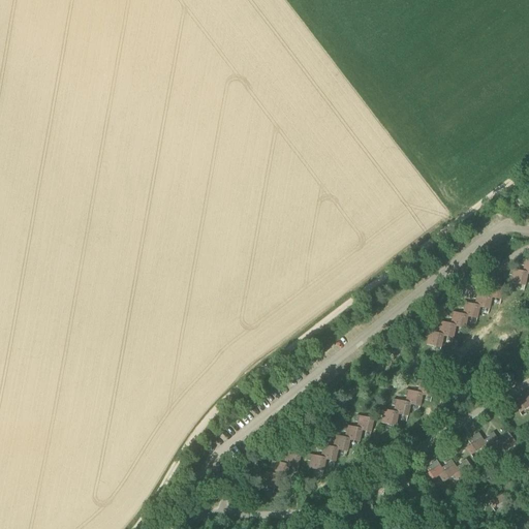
[(510,283),(525,286),(528,274),(523,272),(510,269),(509,275),(512,276),(510,283)]
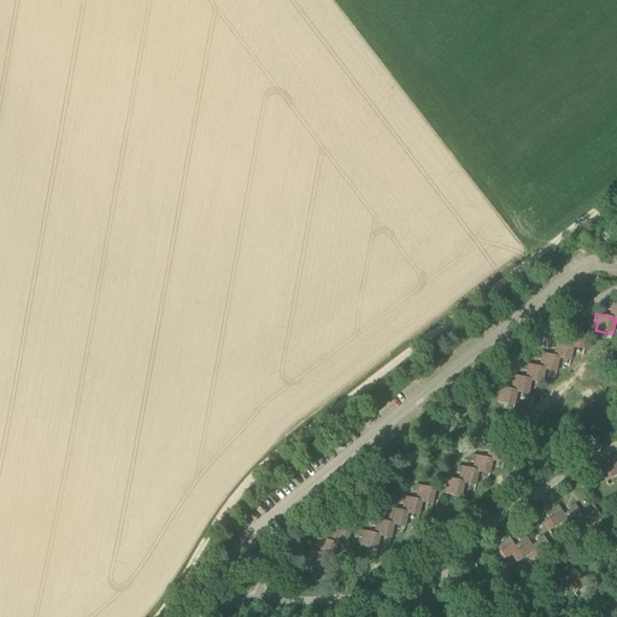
[(570,338),(568,345),(574,347),(585,350),(588,335),(568,330),(566,338),(570,338)]
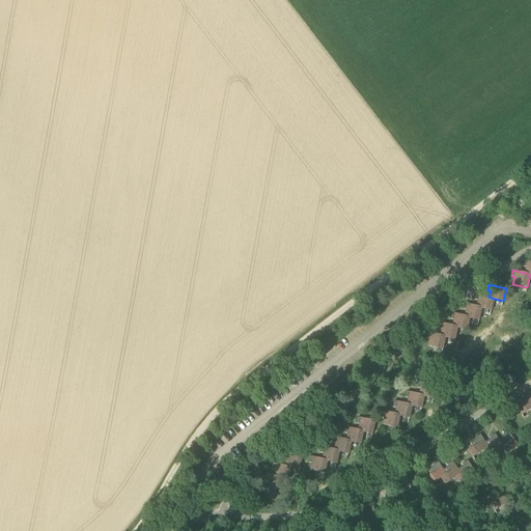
[(478,301),(477,306),(477,307),(481,308),(481,309),(491,311),(494,299),(488,297),(476,294),(475,300),(478,301)]
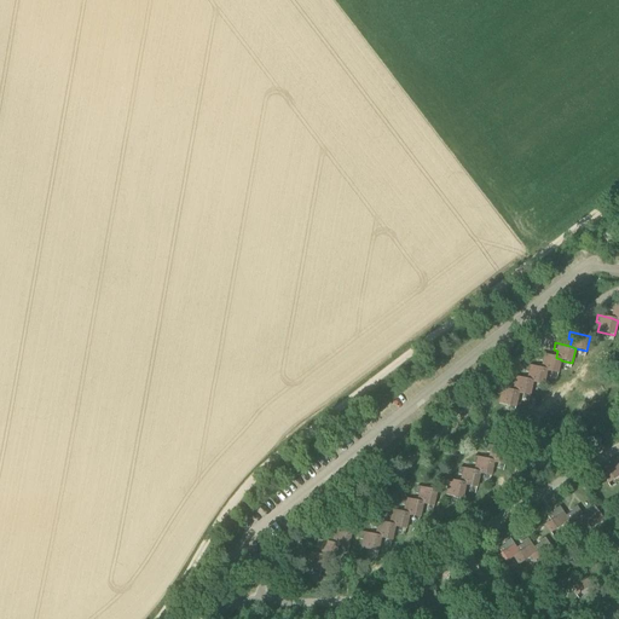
[(543,362),(542,368),(542,369),(547,370),(547,371),(557,374),(561,360),(561,359),(556,358),(556,357),(542,353),(539,360),(543,362)]
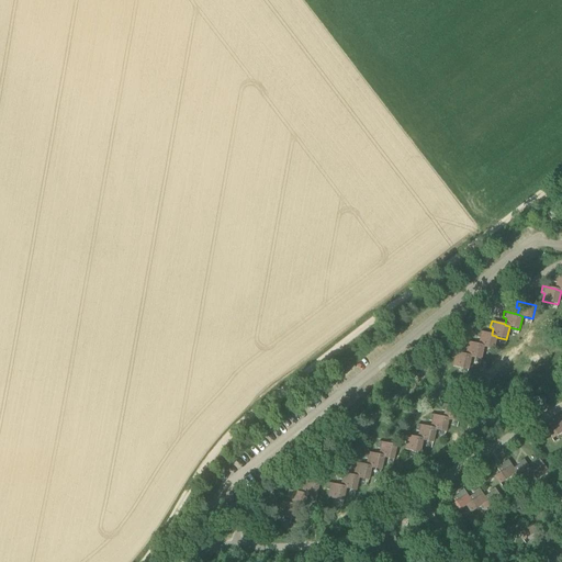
[(479,345),(484,346),(484,347),(494,349),(496,337),(496,336),(492,335),(492,334),(479,332),(478,338),(481,338),(479,345)]
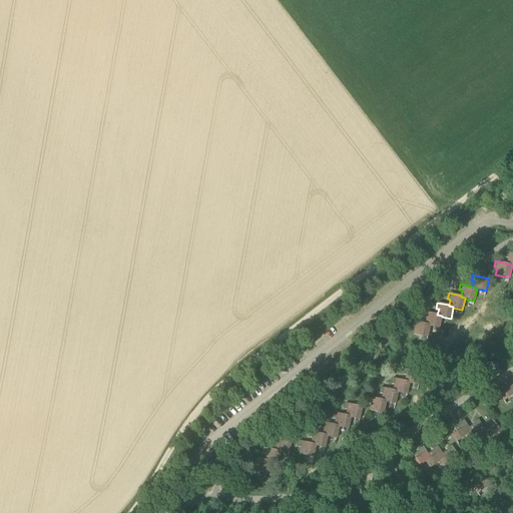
[(425,312),(424,318),(427,319),(426,324),(426,325),(430,326),(439,328),(442,317),(442,316),(437,315),(425,312)]
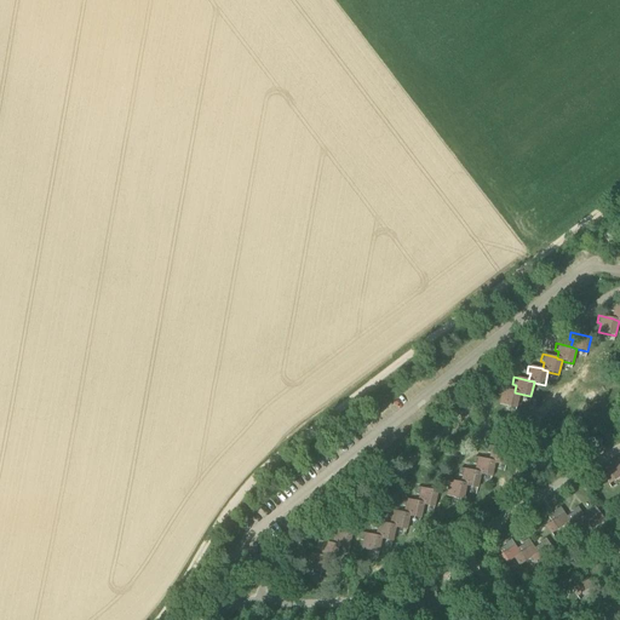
[(516,408),(520,394),(515,392),(515,391),(500,388),(498,395),(501,396),(500,405),(516,408)]
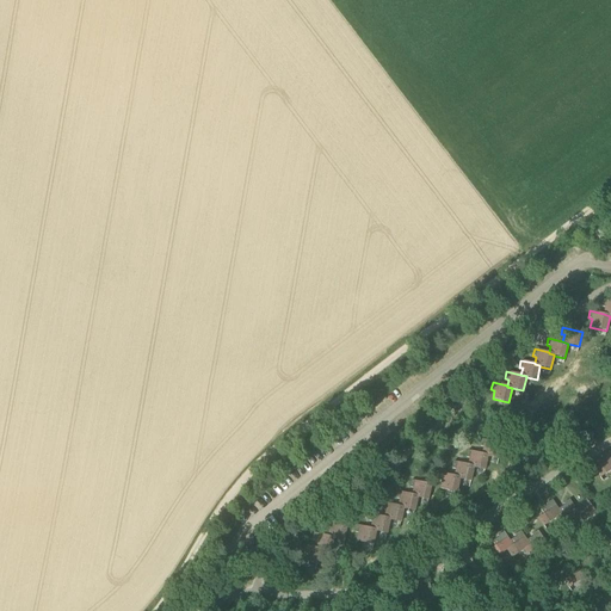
[(482,439),(481,446),(485,448),(482,454),(482,455),(488,456),(488,457),(499,460),(503,444),(482,439)]
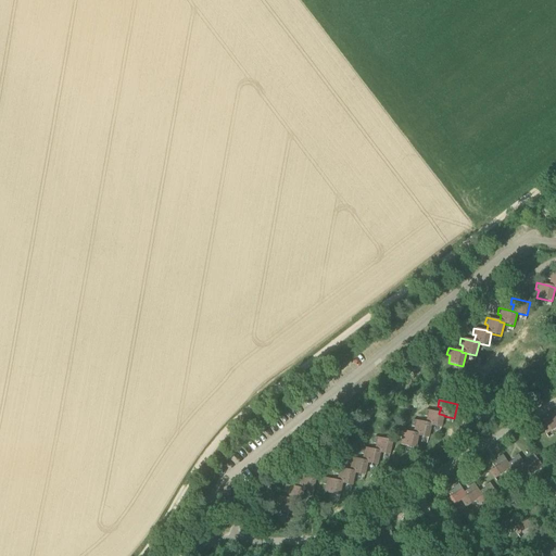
[(426,409),(425,416),(428,417),(427,422),(427,424),(431,425),(431,426),(441,428),(444,416),(444,415),(439,414),(439,413),(426,409)]
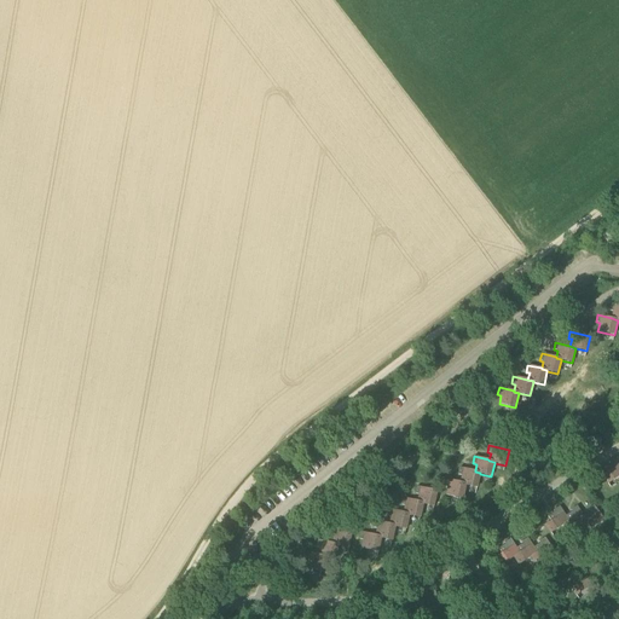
[(602,475),(608,484),(618,476),(618,460),(617,457),(611,461),(612,463),(606,467),(608,472),(602,475)]
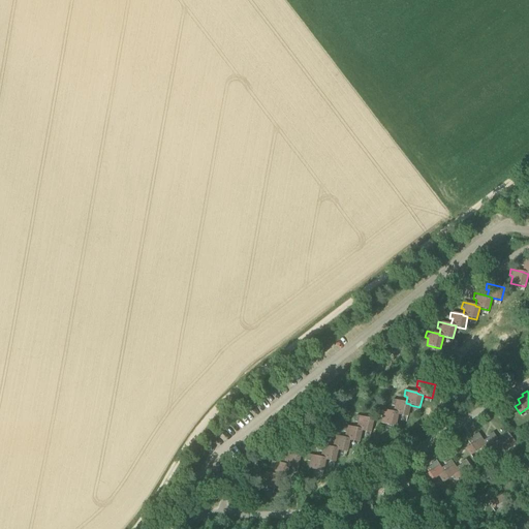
[(393,400),(392,406),(395,406),(394,412),(399,414),(408,416),(410,405),(410,404),(406,403),(406,402),(393,400)]
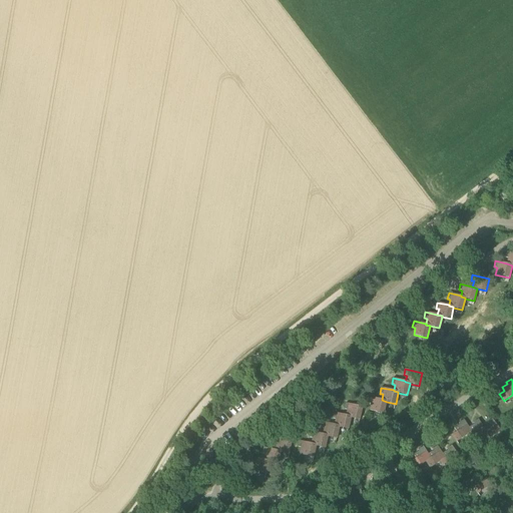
[(387,402),(382,400),(370,397),(369,403),(372,403),(370,411),(384,413),(387,402)]
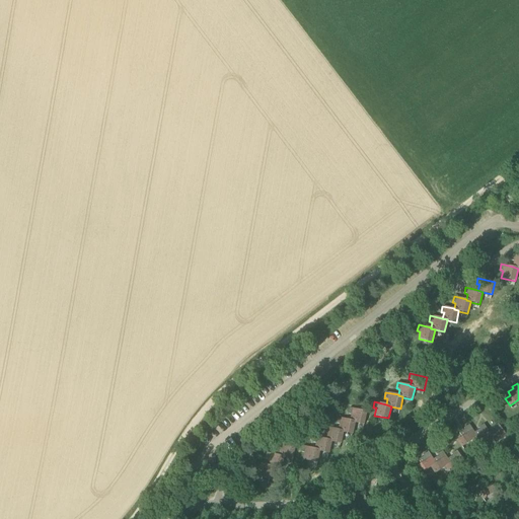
[(352,415),(351,420),(350,421),(355,422),(355,423),(364,425),(367,412),(350,408),(349,414),(352,415)]
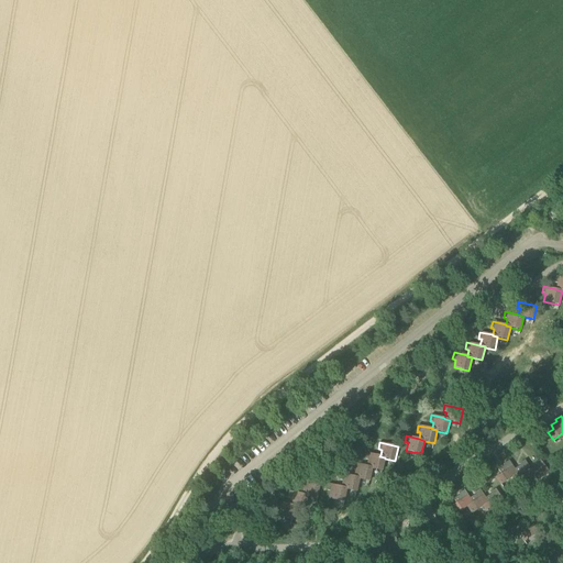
[(366,453),(365,460),(368,460),(367,466),(372,468),(382,471),(385,459),(385,457),(379,456),(381,455),(366,453)]
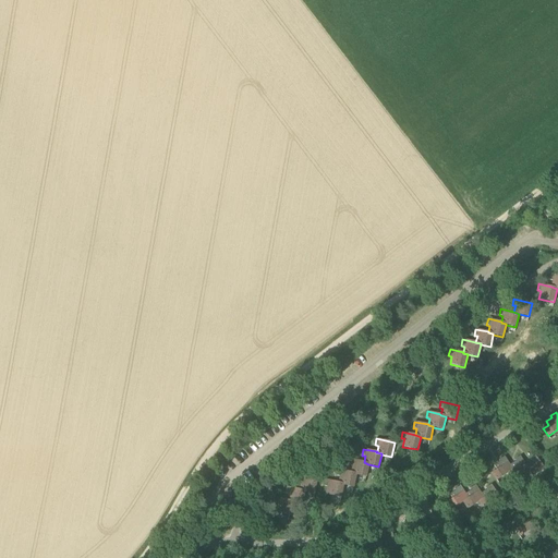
[(512,470),(508,473),(512,480),(523,473),(529,469),(525,464),(520,456),(514,460),(516,461),(510,464),(512,470)]
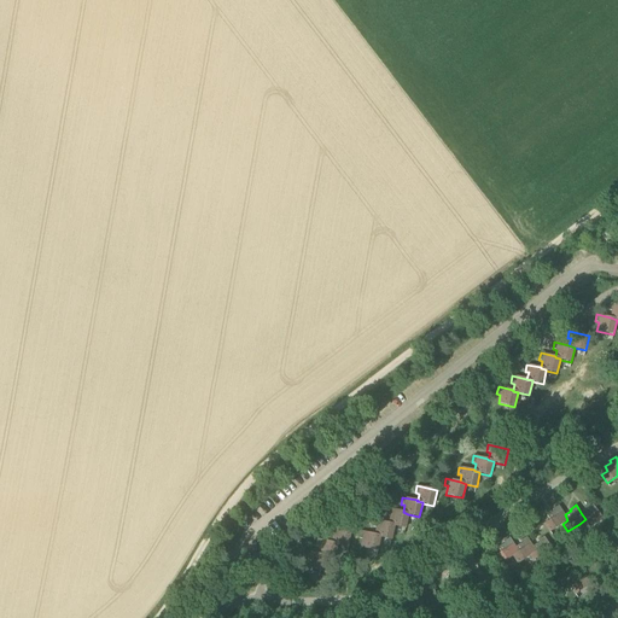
[(586,519),(579,524),(584,531),(602,519),(594,505),(587,508),(588,511),(582,514),(586,519)]
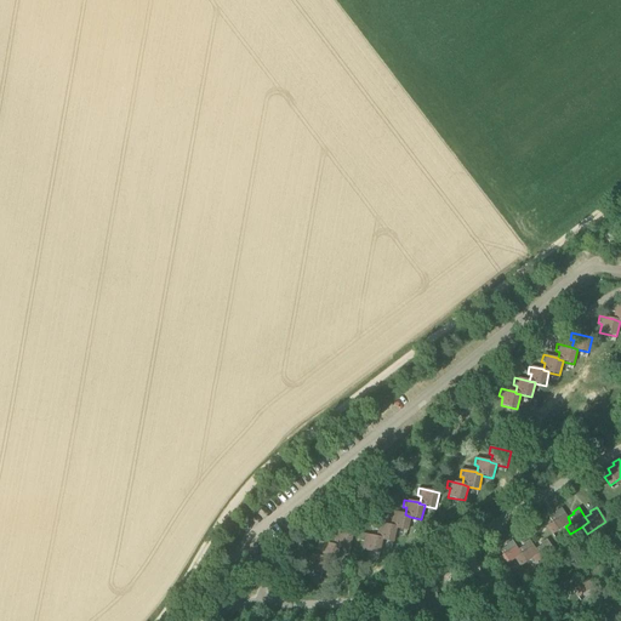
[(553,523),(547,527),(552,535),(565,527),(570,523),(568,518),(562,508),(556,512),(557,514),(550,518),(553,523)]
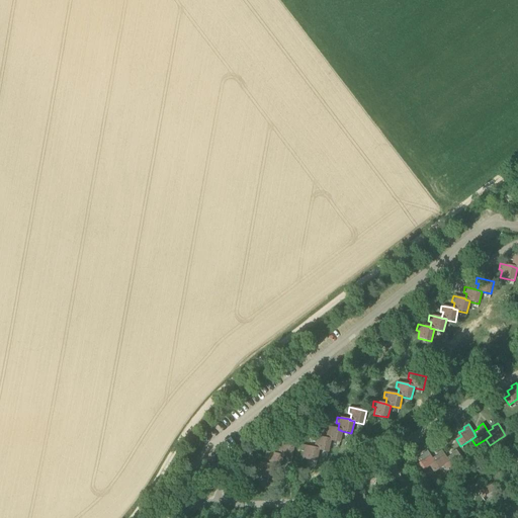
[(326,426),(325,432),(328,433),(327,438),(326,439),(331,440),(331,441),(340,442),(342,431),(338,429),(326,426)]
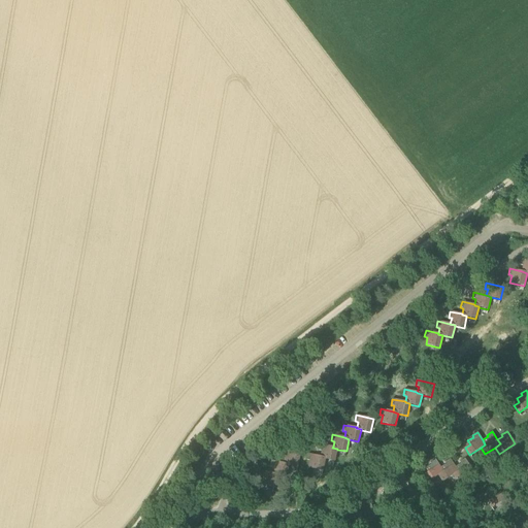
[(320,444),(319,450),(322,451),(321,457),(325,458),(325,459),(334,461),(337,450),(337,449),(332,448),(333,447),(320,444)]
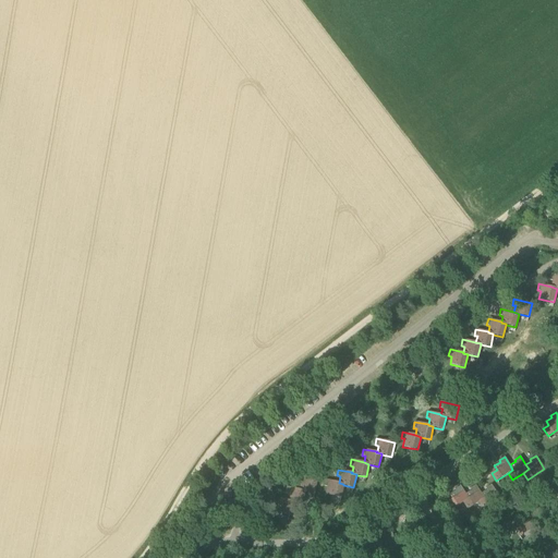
[(299,476),(298,483),(301,484),(300,489),(300,490),(305,492),(304,492),(315,494),(317,481),(299,476)]
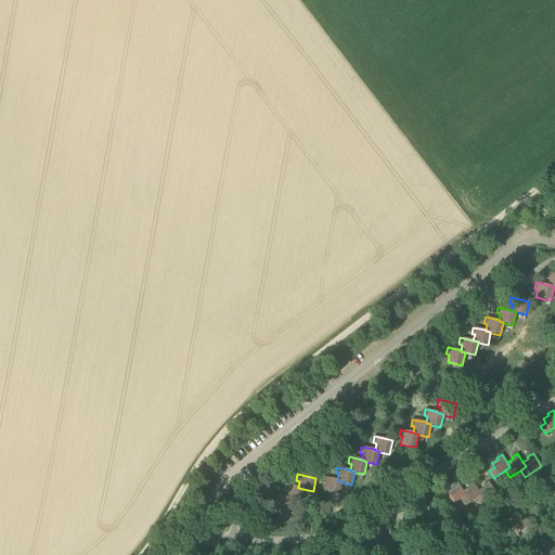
[(324,477),(323,483),(326,483),(324,492),(339,495),(341,482),(341,481),(337,480),(324,477)]
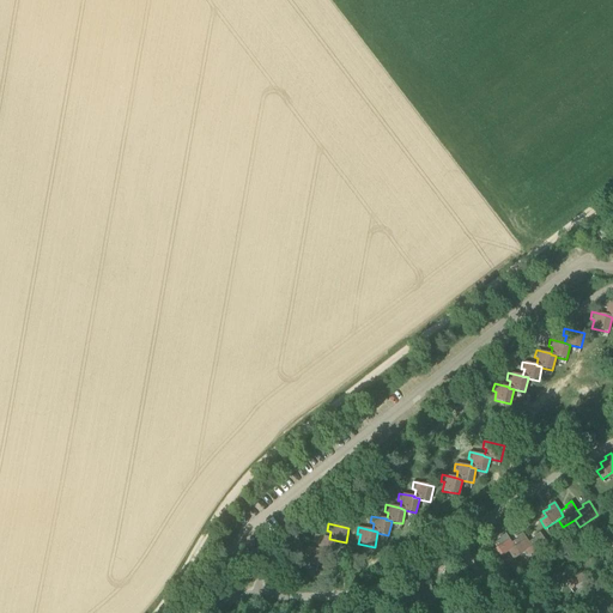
[(532,547),(526,551),(532,559),(550,547),(540,532),(534,536),(535,538),(529,542),(532,547)]
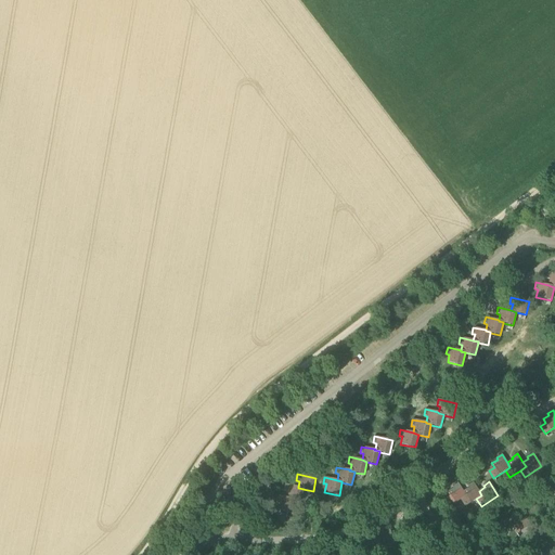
[(450,506),(461,500),(466,495),(463,491),(457,482),(452,487),(453,488),(448,492),(450,495),(444,500),(450,506)]
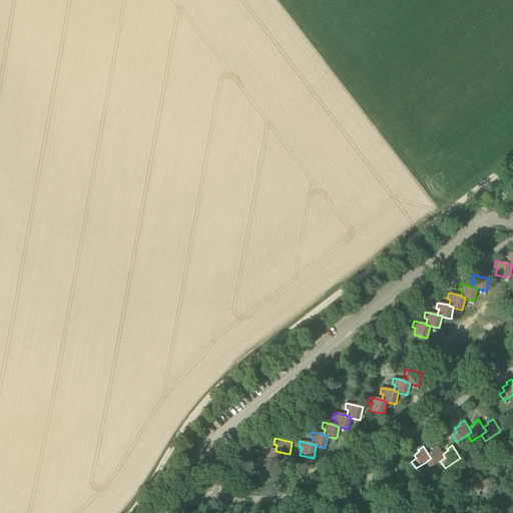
[(431,458),(426,462),(430,468),(440,461),(445,458),(443,454),(438,446),(433,449),(434,451),(428,454),(431,458)]
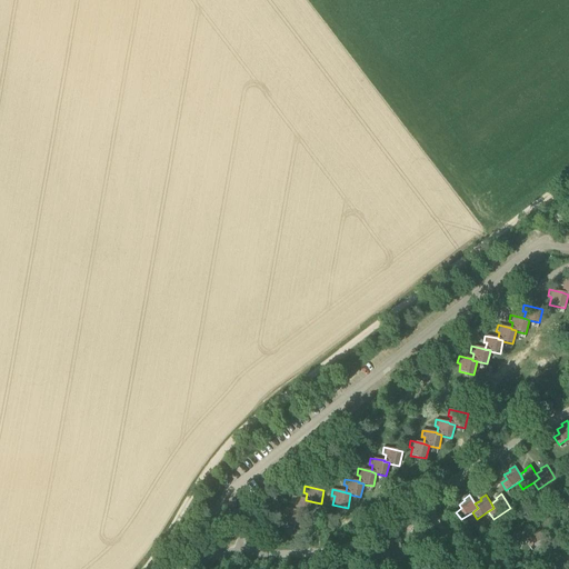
[(292,497),(291,502),(295,503),(293,510),(298,511),(298,512),(308,515),(310,501),(311,501),(306,500),(306,499),(292,497)]
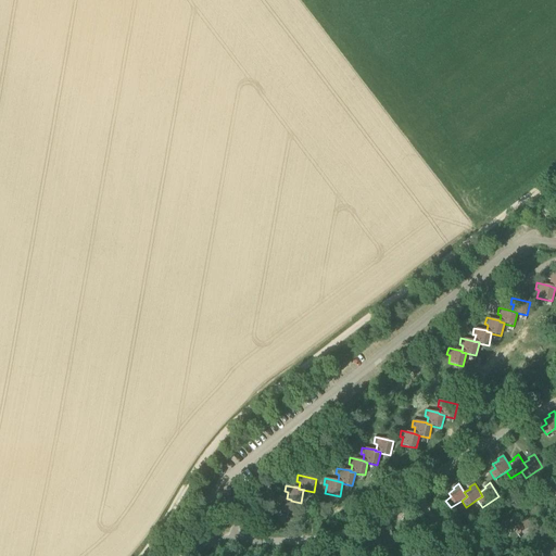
[(291,501),(291,500),(287,498),(273,495),(272,502),(275,502),(274,510),(289,514),(291,501)]
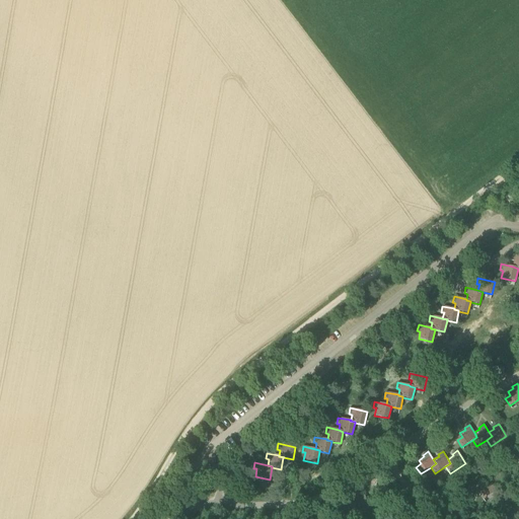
[(478,493),(484,490),(478,483),(466,491),(470,498),(478,493)]
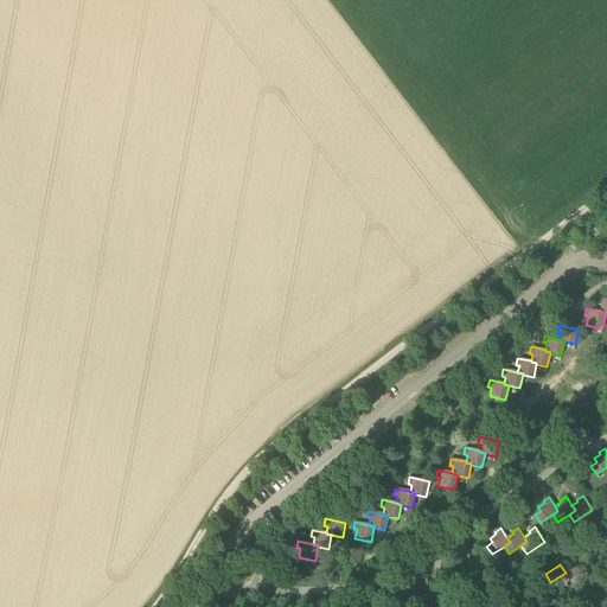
[(569,570),(566,573),(560,576),(566,583),(580,574),(575,566),(572,568),(569,566),(567,567),(569,570)]
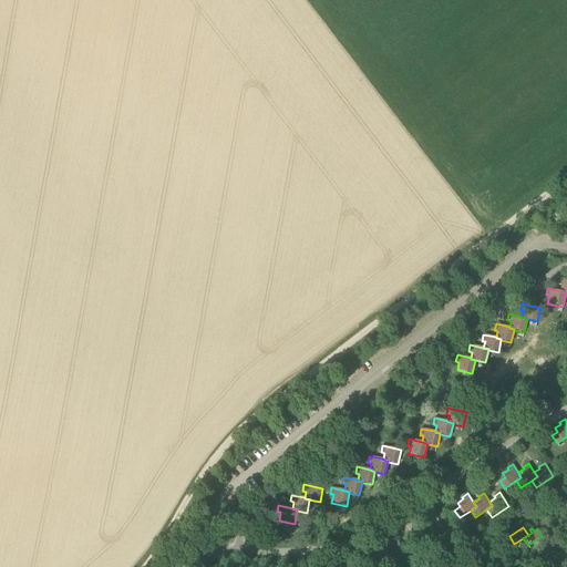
[(369,558),(373,566),(384,558),(390,555),(388,550),(382,540),(377,545),(378,546),(371,550),(373,555),(369,558)]
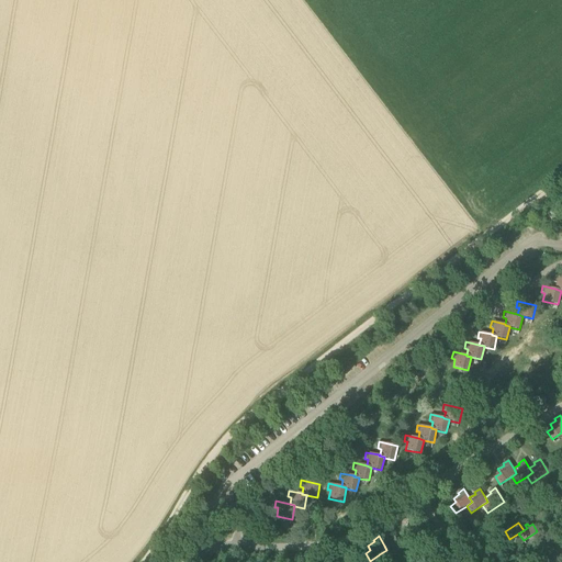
[(386,550),(381,553),(386,561),(403,550),(394,536),(389,540),(390,541),(384,546),(386,550)]
